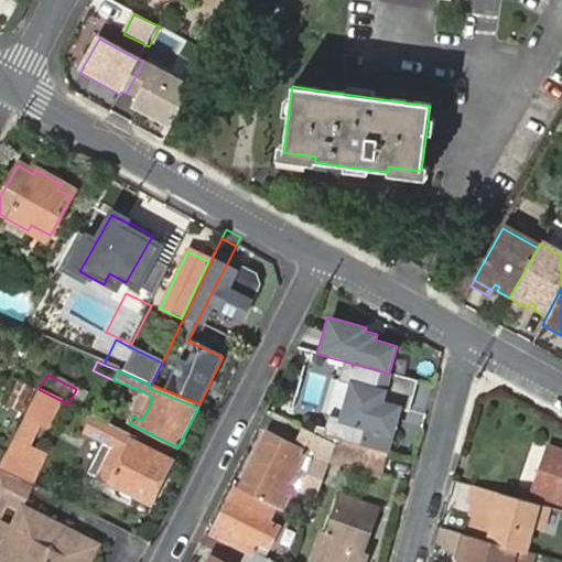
[(387,390),(348,379),(337,422),(393,438),(402,406),(384,401),(387,390)]
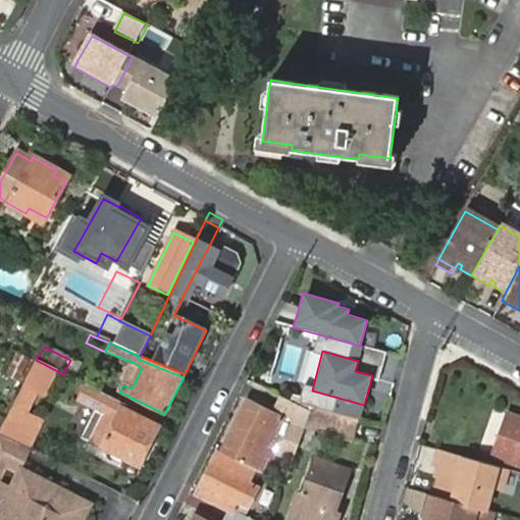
[(15,354),(5,375),(17,381),(28,361),(15,354)]
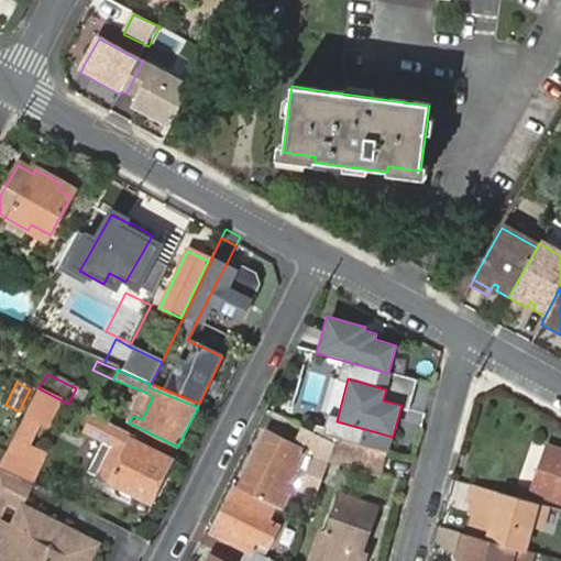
[(68,404),(39,388),(0,465),(0,469),(11,474),(19,459),(33,468),(39,455),(24,448),(36,422),(44,426),(52,413),(64,419),(70,405),(68,404)]
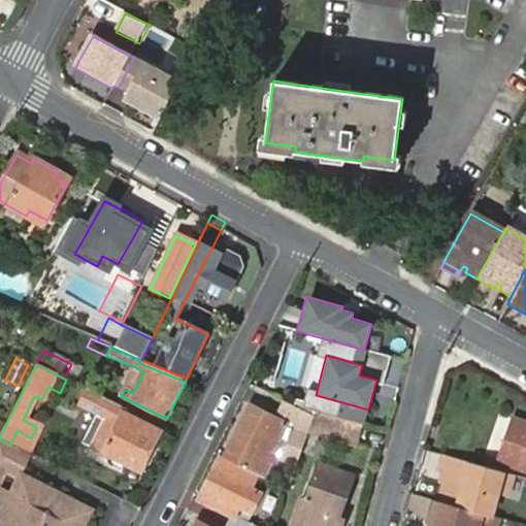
[(368,409),(340,402),(316,395),(307,388),(300,411),(313,417),(320,414),(327,416),(336,418),(362,425),(365,426),(368,409)]
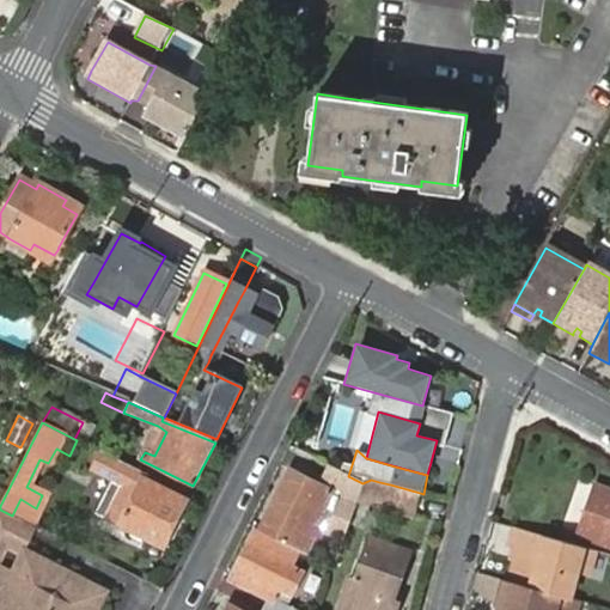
[(142,480),(146,475),(101,452),(96,462),(91,470),(110,480),(93,514),(105,519),(119,525),(162,548),(185,501),(142,480)]
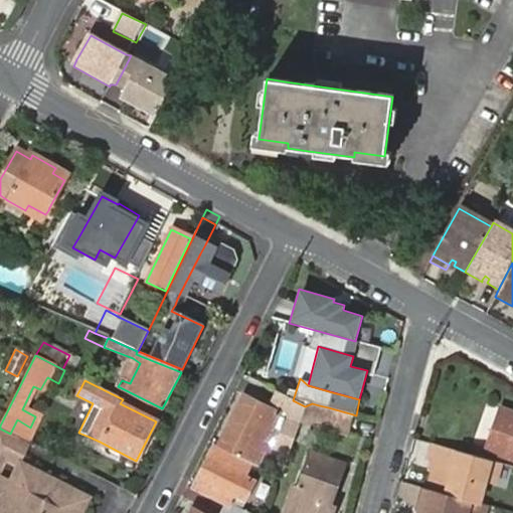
[(293,400),(282,395),(276,407),(290,414),(287,421),(284,420),(273,449),(287,454),(292,442),(298,426),(299,422),(305,406),(293,400)]
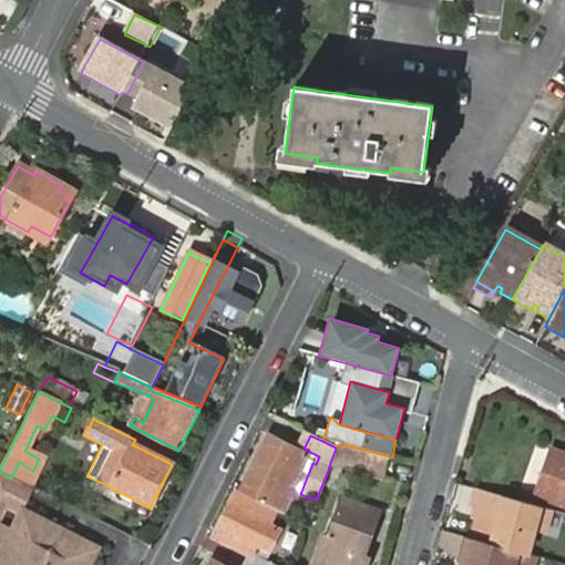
[(238,493),(275,511),(280,514),(301,473),(299,473),(307,456),(267,437),(238,493)]
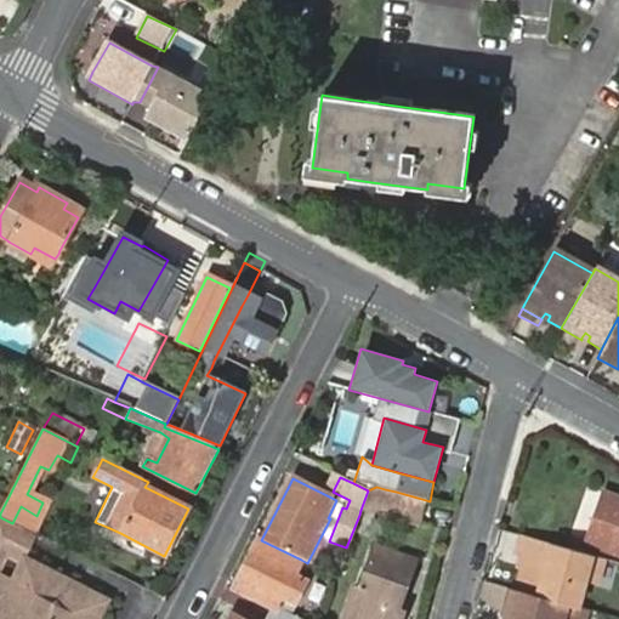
[(419,527),(426,500),(396,492),(385,489),(376,487),(368,490),(361,510),(376,515),(419,527)]
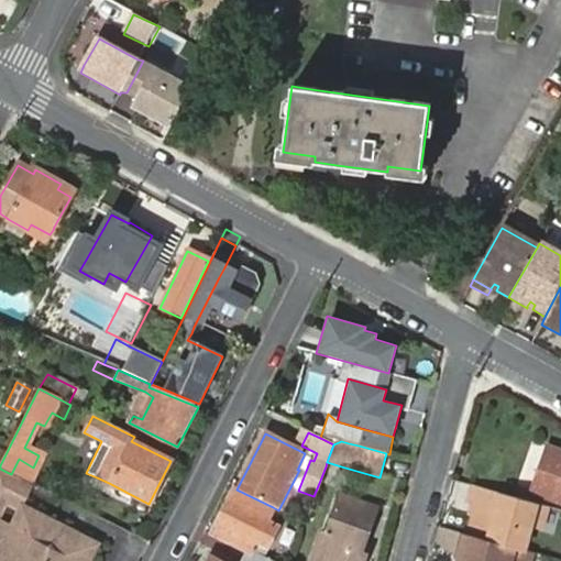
[(560,453),(547,449),(530,492),(560,503),(560,453)]
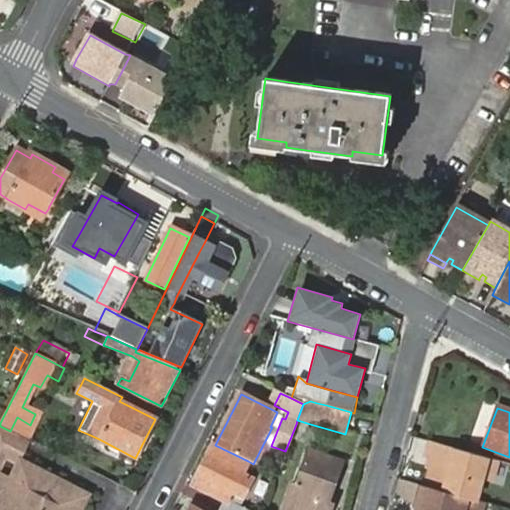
[(16,462),(17,460),(26,443),(0,429),(0,463),(4,456),(16,462)]
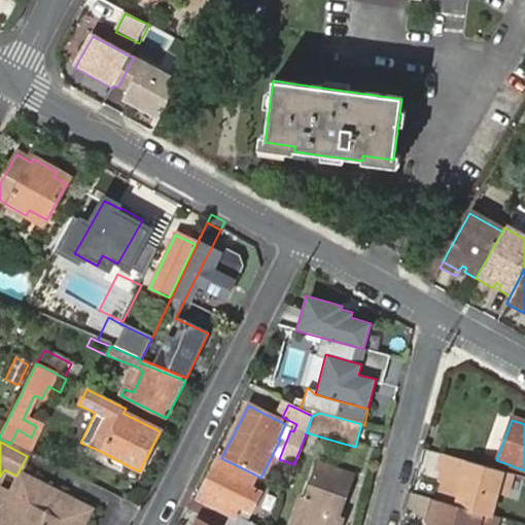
[(509,489),(513,475),(444,455),(439,470),(447,473),(439,502),(491,516),(498,487),(509,489)]
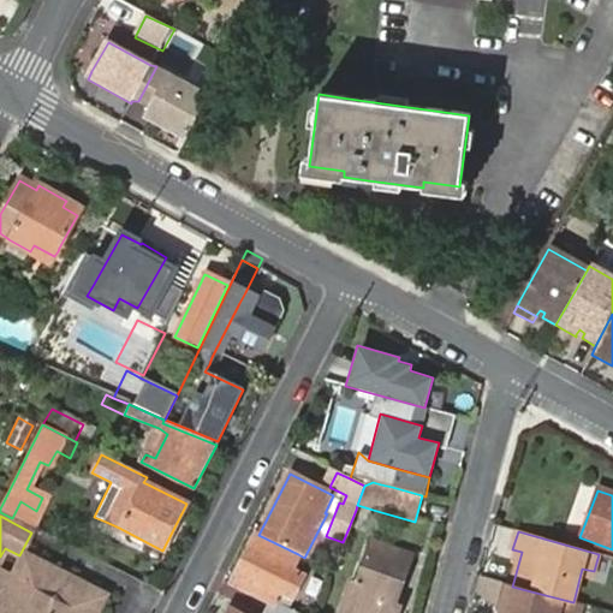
[(289,612),(285,611),(293,594),(281,588),(298,554),(259,535),(257,534),(250,549),(248,548),(237,572),(238,573),(232,585),(268,603),(263,612),(289,612)]
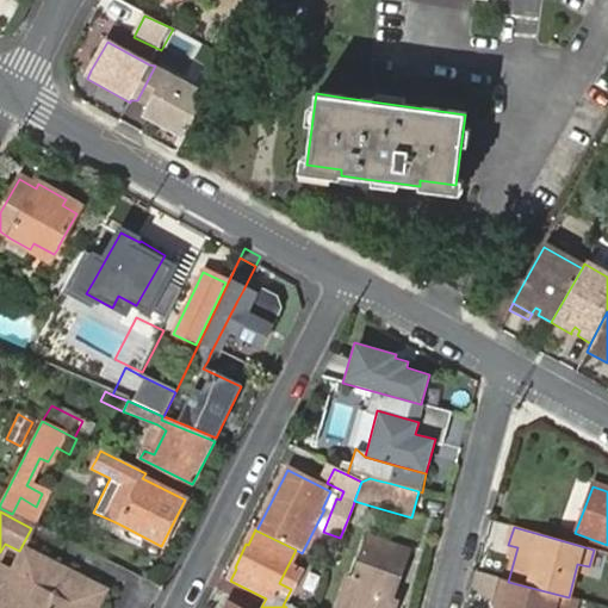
[(394,564),(398,548),(367,538),(353,579),(347,577),(336,607),(395,607),(396,603),(391,601),(403,568),(394,564)]
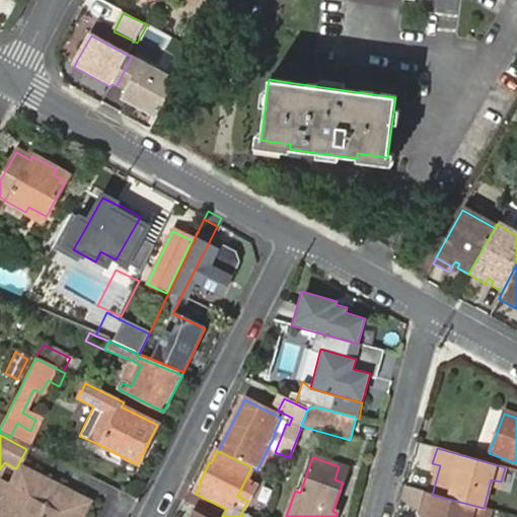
[(0,514),(7,501),(1,498),(0,500),(0,516),(81,516),(89,502),(17,466),(16,468),(14,472),(7,487),(13,490),(21,474),(80,505),(73,516),(0,516),(0,514)]
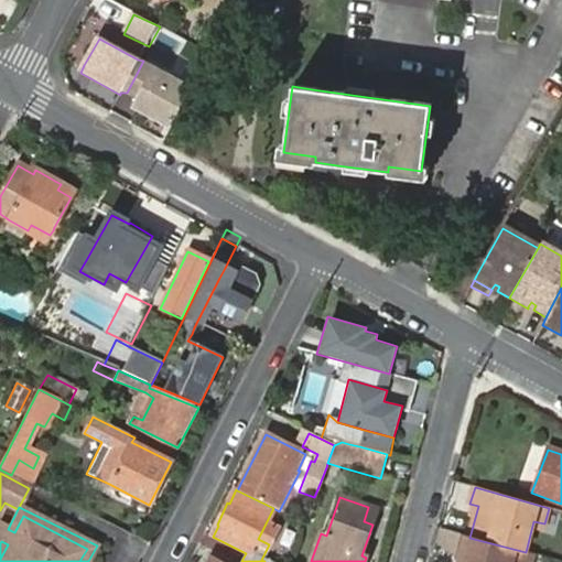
[(377,510),(368,507),(364,521),(373,525),(377,510)]
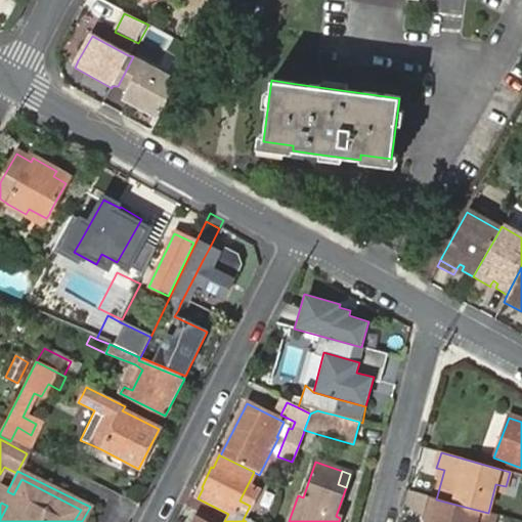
[(0,502),(1,503),(7,506),(0,519),(0,521),(74,521),(81,510),(22,479),(13,494),(7,491),(0,487),(0,502)]
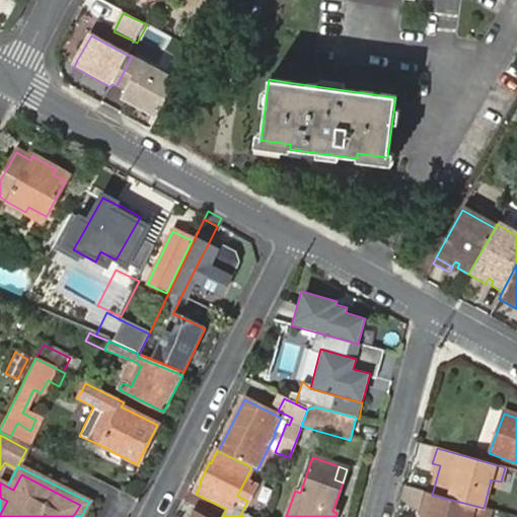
[(255,486),(245,481),(237,496),(247,501),(255,486)]
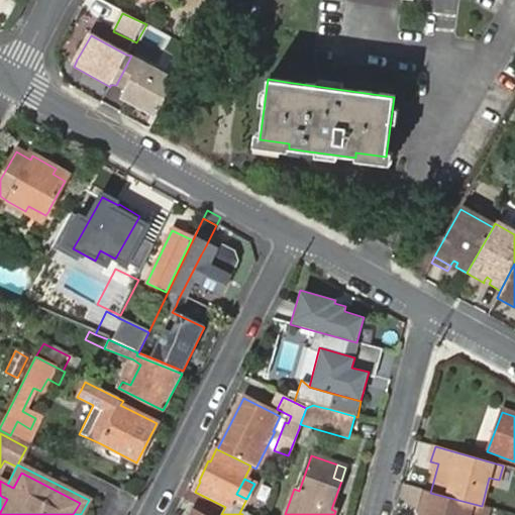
[(490,514),(491,509),(482,506),(430,493),(428,493),(422,514),(490,514)]
